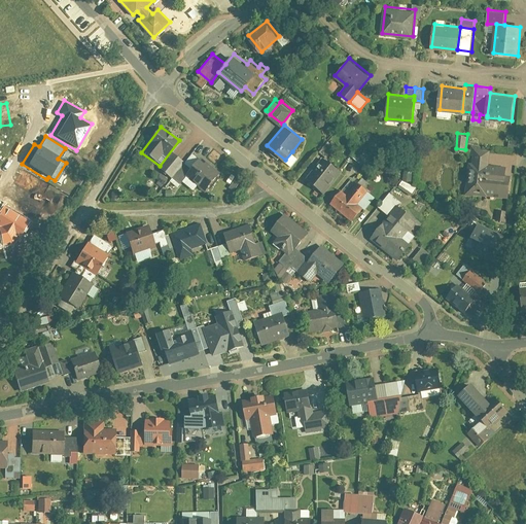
[(474,144),(468,191),(507,196),(510,177),(506,177),(507,165),(489,163),(491,145),(474,144)]
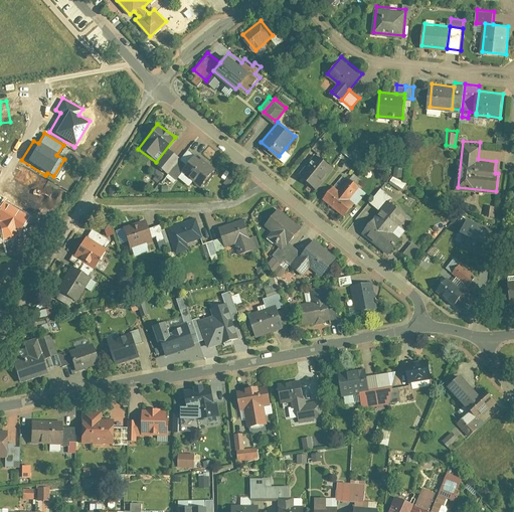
[(362,150),(352,142),(345,150),(355,159),(362,150)]
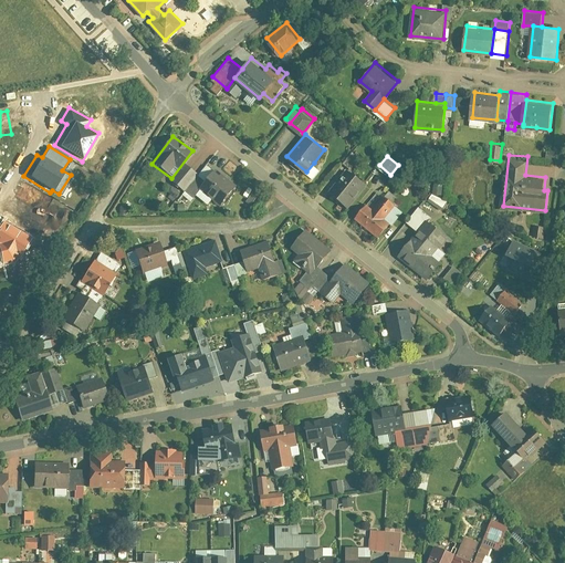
[(313,177),(320,167),(314,163),(306,171),(313,177)]
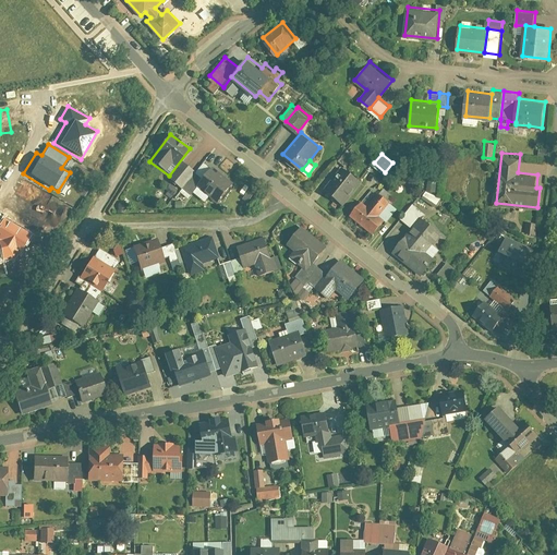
[(180,189),(194,171),(180,161),(167,178),(180,189)]
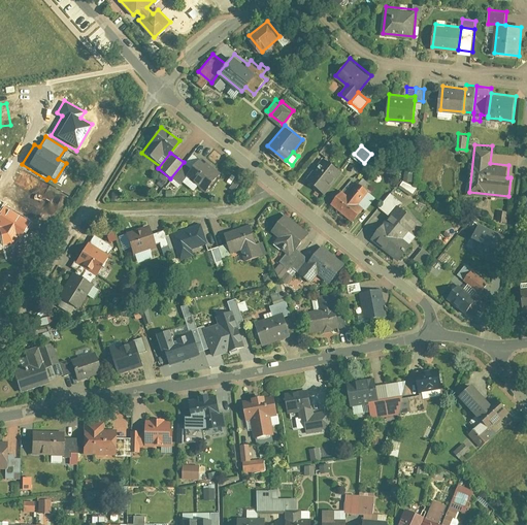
[(199,160),(193,154),(171,177),(178,184),(199,160)]
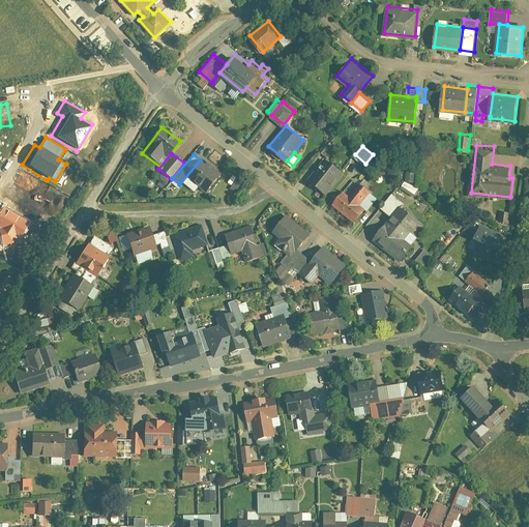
[(344,171),(325,156),(309,178),(327,193),(344,171)]
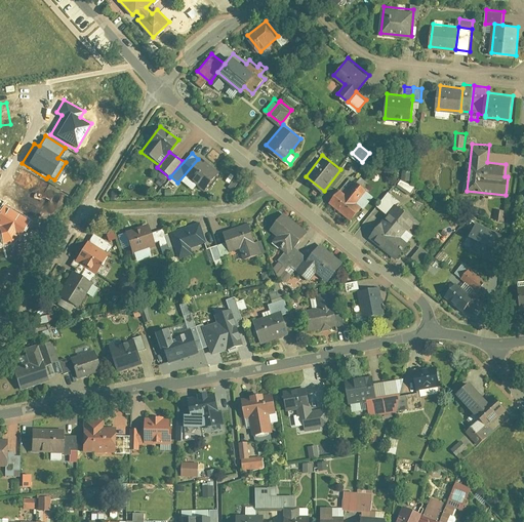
[(217,171),(200,157),(185,175),(202,190),(217,171)]
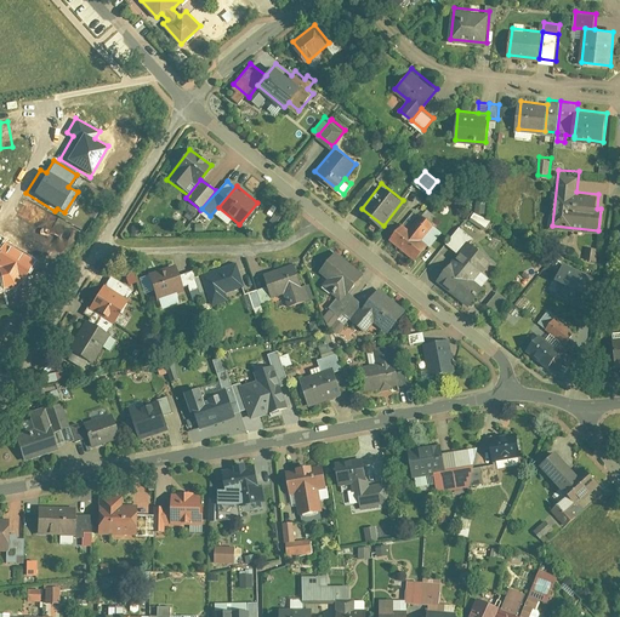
[(16,207),(1,230),(30,249),(33,246),(40,250),(53,230),(44,224),(52,212),(29,198),(22,211),(16,207)]
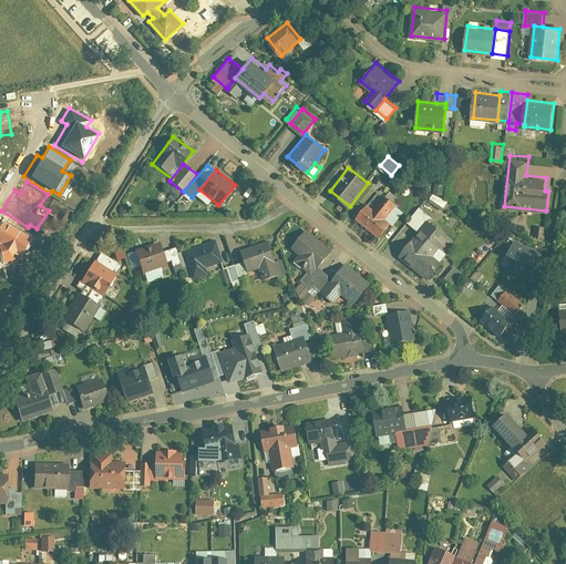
[(441,207),(445,202),(432,192),(429,197),(441,207)]
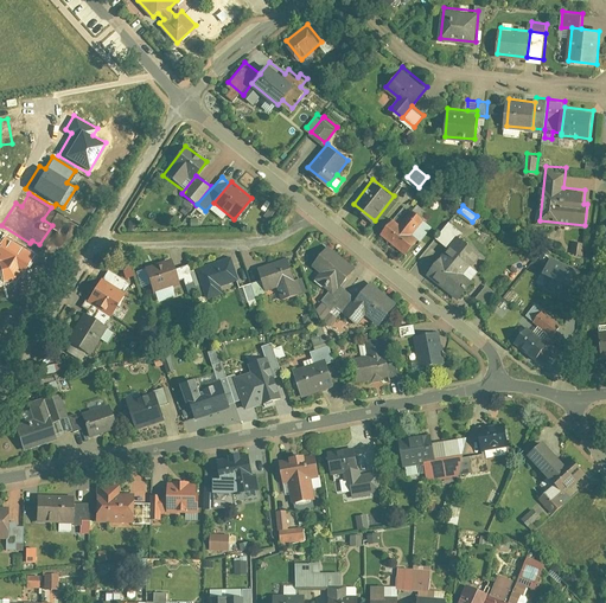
[(426,217),(413,207),(402,222),(414,231),(426,217)]
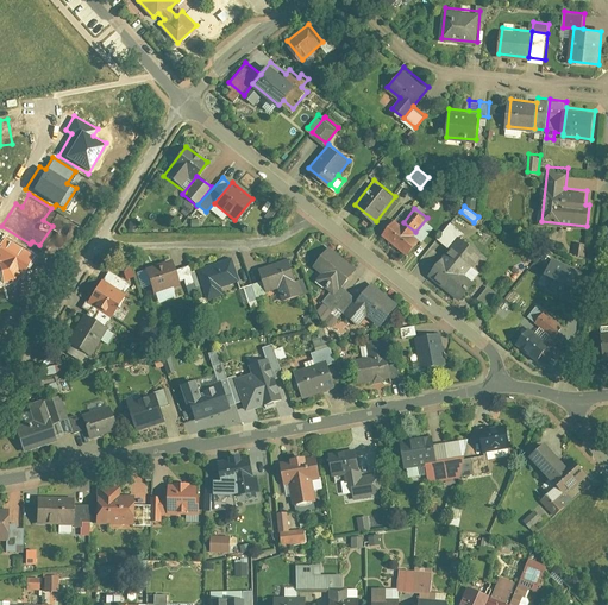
[(403,222),(396,218),(384,233),(409,252),(421,237),(415,232),(403,222)]
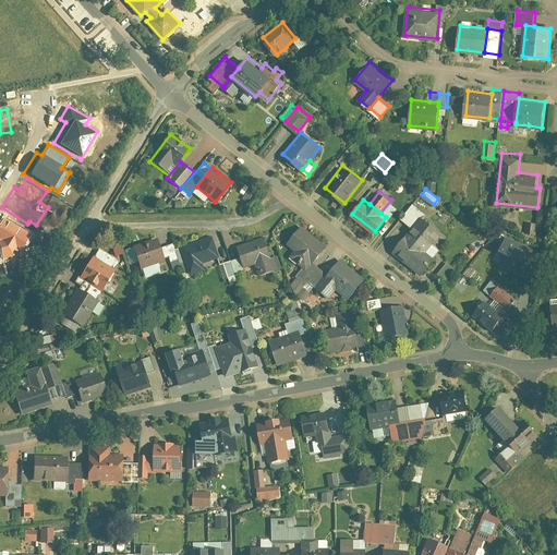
[(425,210),(414,202),(401,218),(412,227),(421,216),(425,210)]
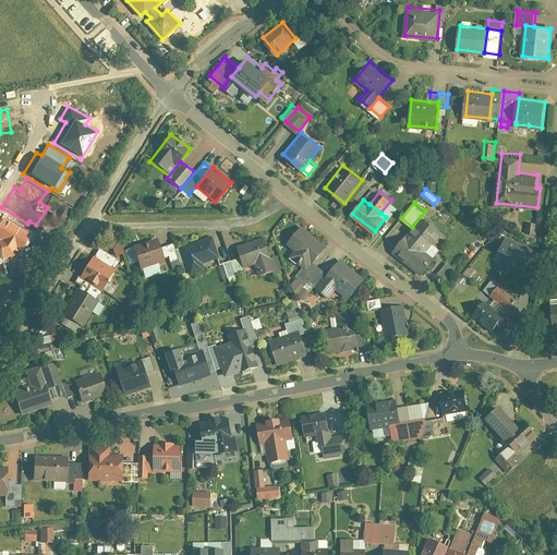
[(0,260),(1,260),(14,252),(28,232),(0,216),(0,260)]
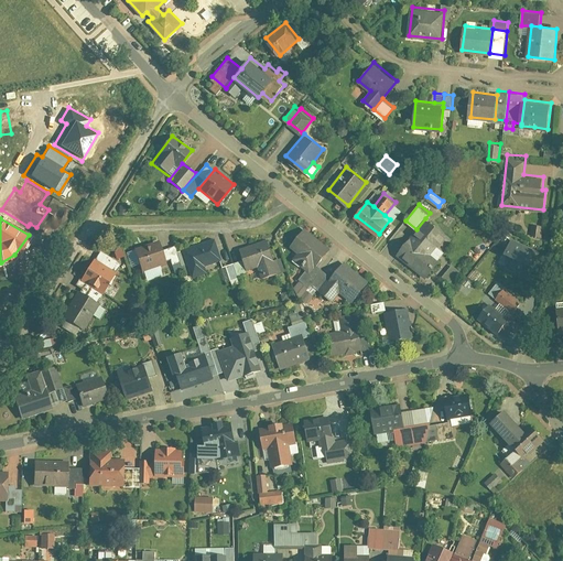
[(447,236),(425,218),(417,229),(398,254),(426,277),(436,265),(429,259),(447,236)]
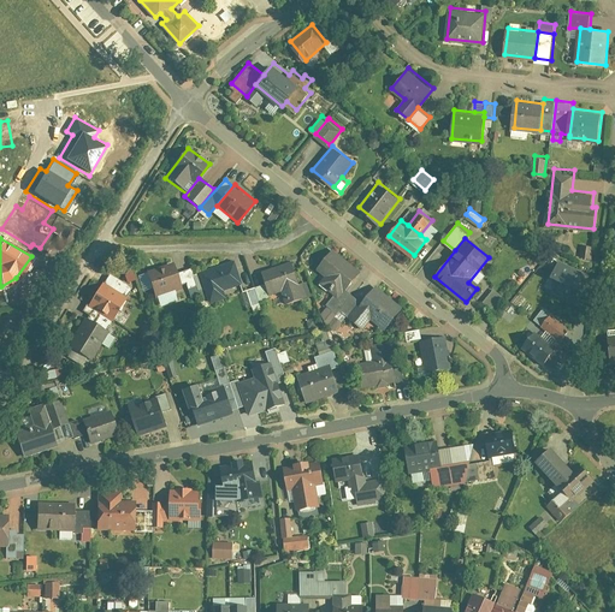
[(593,244),(583,243),(581,255),(592,256),(593,244)]
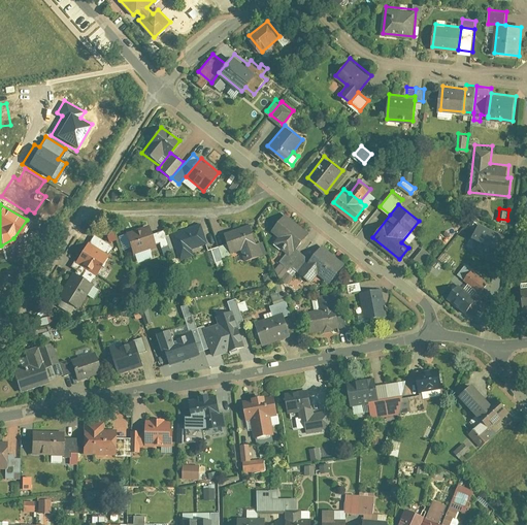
[(307,234),(284,215),(270,232),(277,237),(272,243),(289,257),(307,234)]
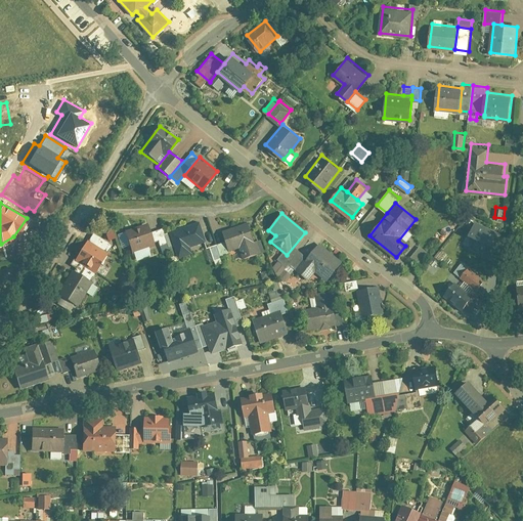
[(504,233),(478,221),(472,233),(474,235),(469,246),(492,257),(504,233)]
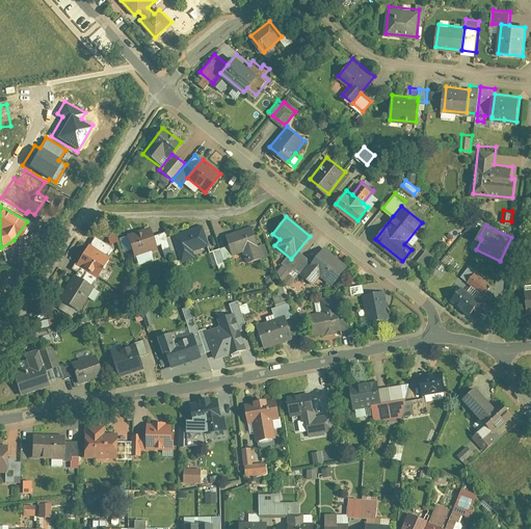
[(202,226),(170,233),(178,261),(193,258),(191,252),(207,247),(202,226)]
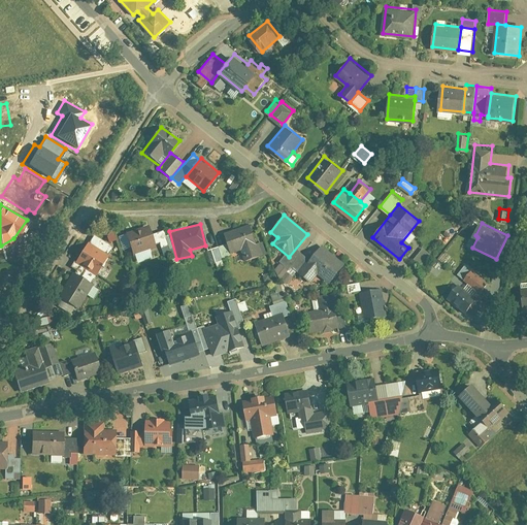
[(262,241),(253,244),(248,225),(223,232),(226,243),(229,253),(239,250),(242,261),(266,254),(262,241)]
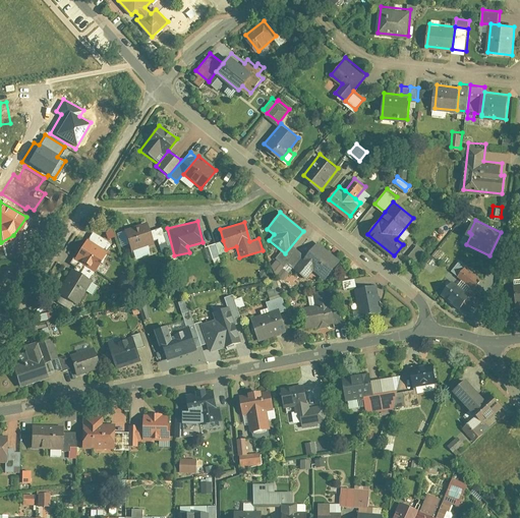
[(143,223),(123,230),(131,253),(152,245),(143,223)]
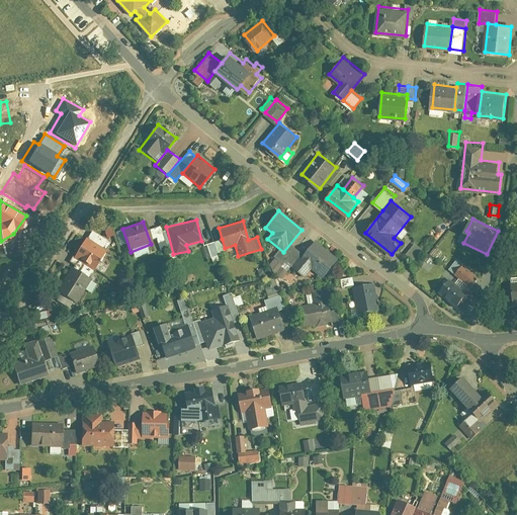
[(164,240),(159,226),(147,231),(152,244),(164,240)]
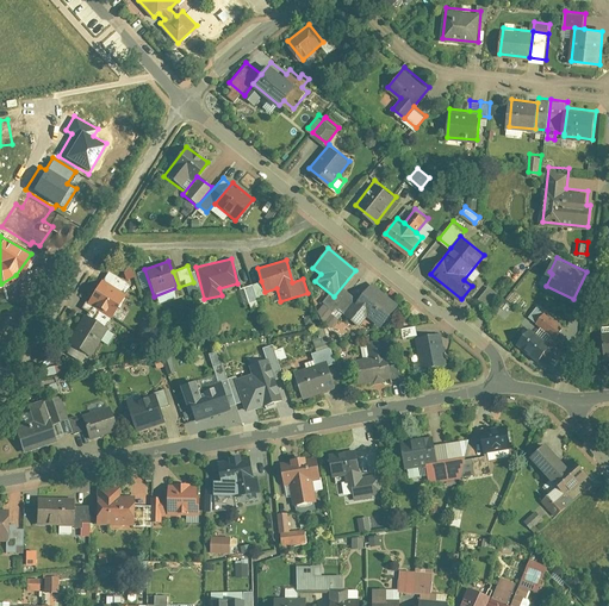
[(123,294),(100,280),(85,305),(107,319),(123,294)]
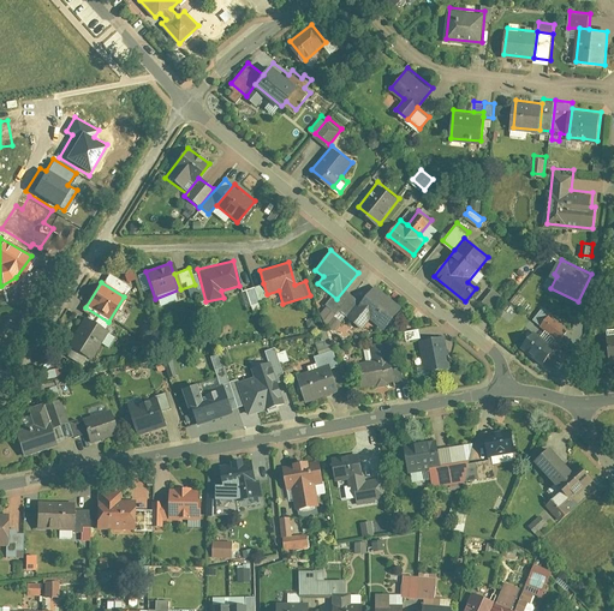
[(264,285),(245,289),(249,305),(268,300),(264,285)]
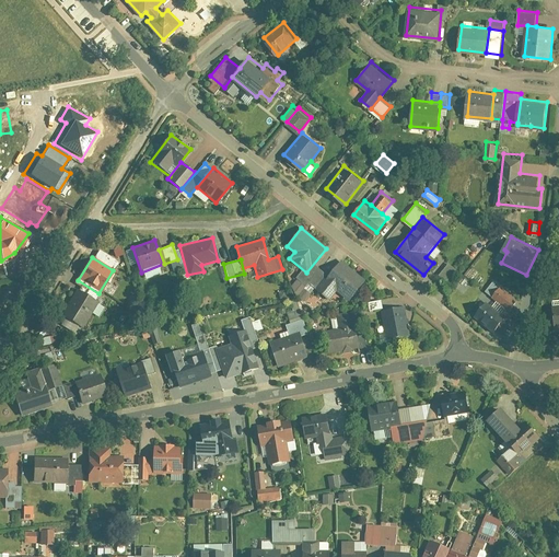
[(365,280),(340,260),(316,291),(329,302),(336,292),(348,302),(365,280)]
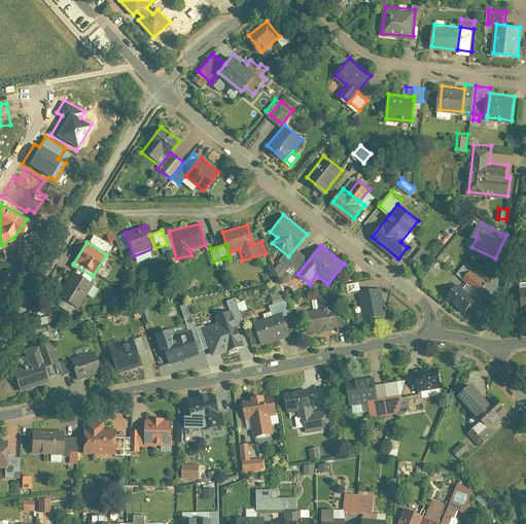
[(433,253),(423,245),(415,256),(424,265),(433,253)]
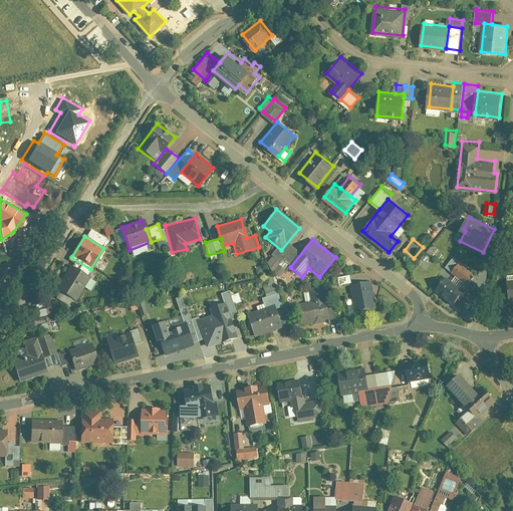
[(288,265),(299,252),(288,243),(277,256),(288,265)]
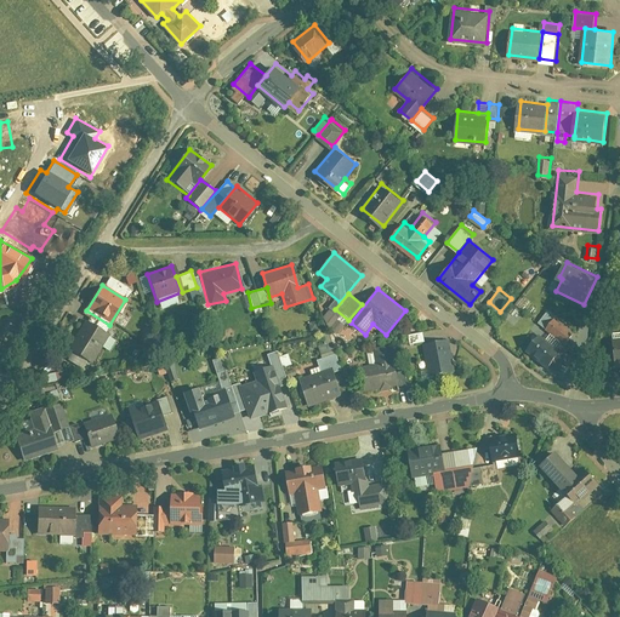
[(539,320),(547,327),(557,316),(559,312),(551,306),(539,320)]
